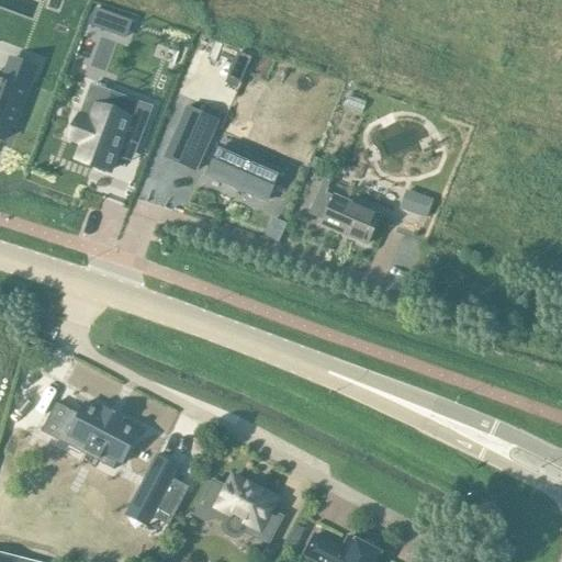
[(6,72),(2,82),(0,81),(0,139),(3,142),(9,125),(14,127),(31,82),(6,72)]
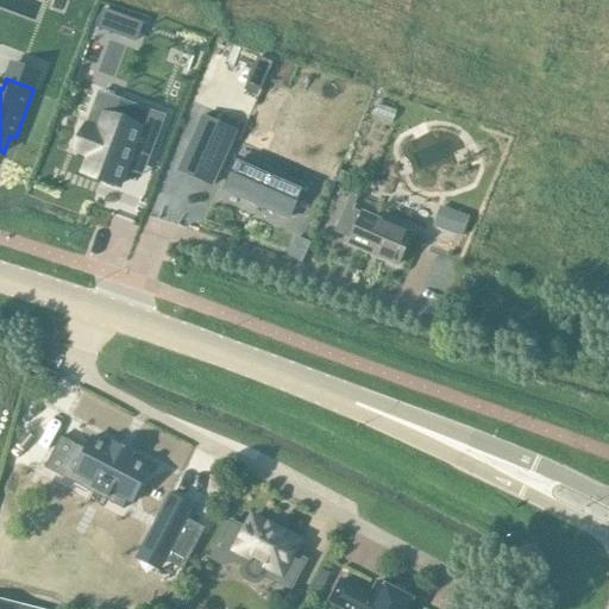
[(163,118),(120,101),(113,119),(105,115),(99,133),(85,129),(75,151),(89,157),(83,174),(118,187),(131,151),(149,158),(163,118)]
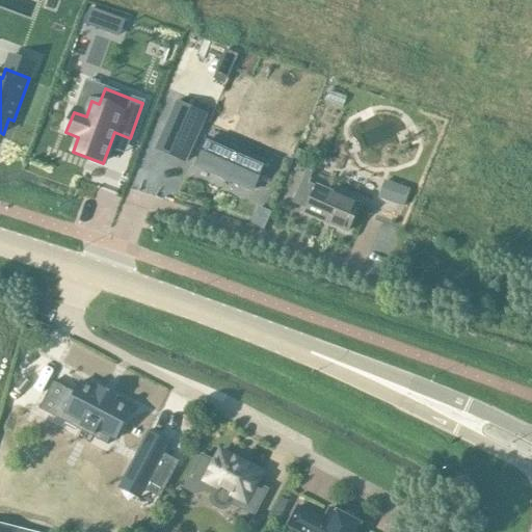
[(206,115),(177,102),(156,149),(185,162),(206,115)]
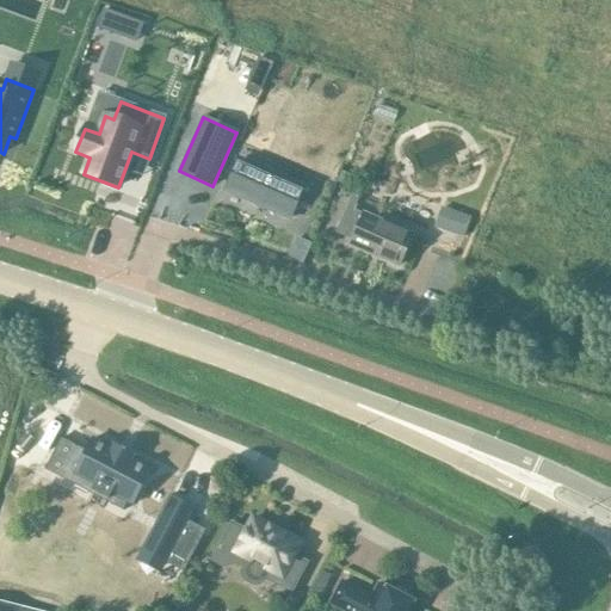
[(288,218),(302,187),(240,160),(226,191),(288,218)]
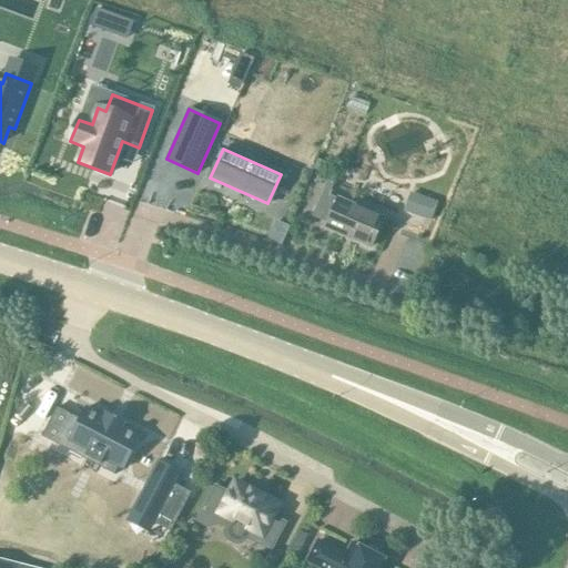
[(430,222),(437,203),(409,193),(403,213),(430,222)]
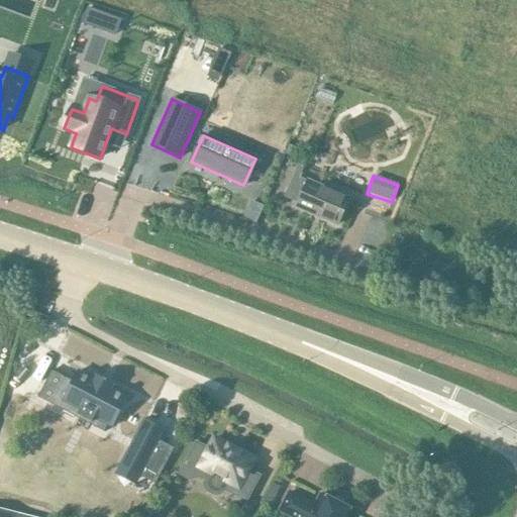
[(307,182),(296,208),(337,225),(348,200),(307,182)]
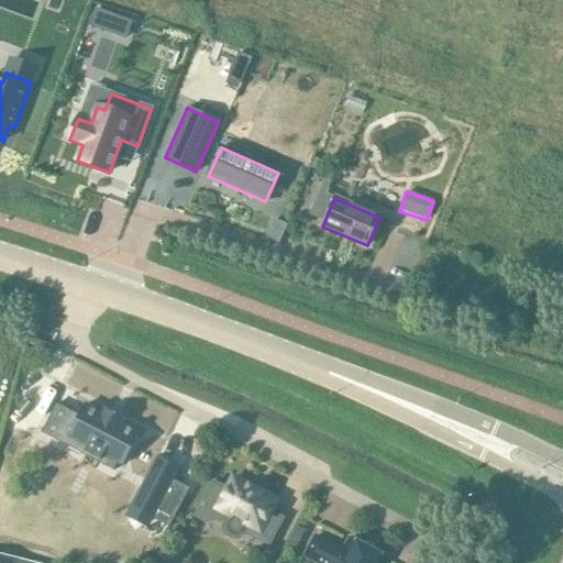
[(55,404),(41,433),(112,472),(117,463),(121,465),(139,433),(121,423),(123,420),(105,410),(102,414),(85,405),(79,416),(55,404)]
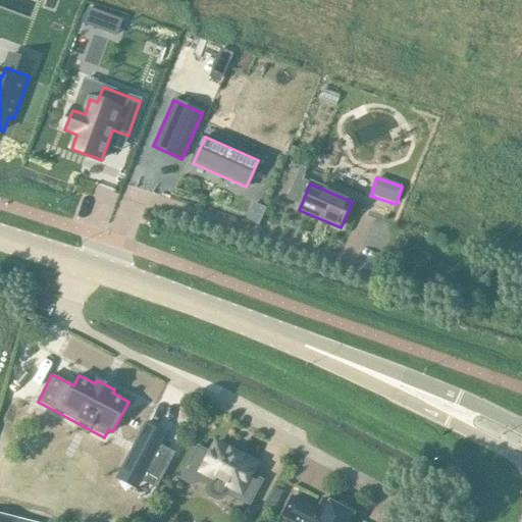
[(144,423),(119,471),(156,489),(174,454),(160,446),(166,434),(144,423)]
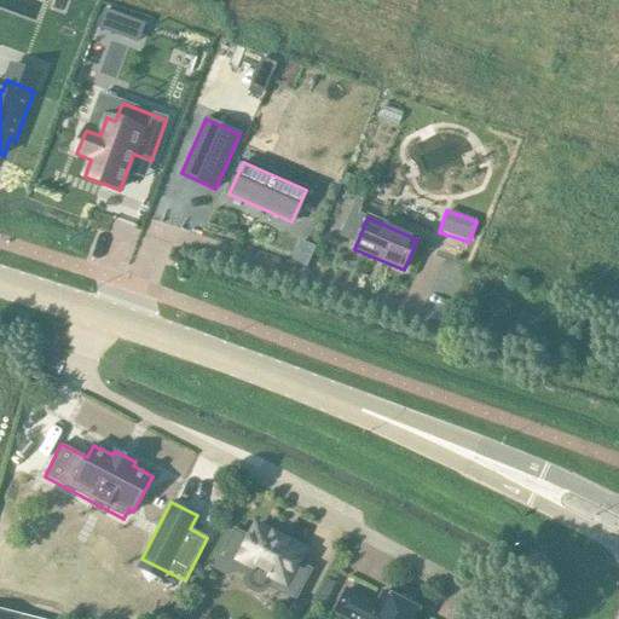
[(294,601),(310,571),(296,563),(304,550),(255,526),(249,538),(233,531),(214,568),(217,565),(226,571),(236,567),(239,561),(252,567),(244,579),(244,584),(248,588),(256,593),(261,593),(265,590),(271,578),(284,584),(279,593),(294,601)]
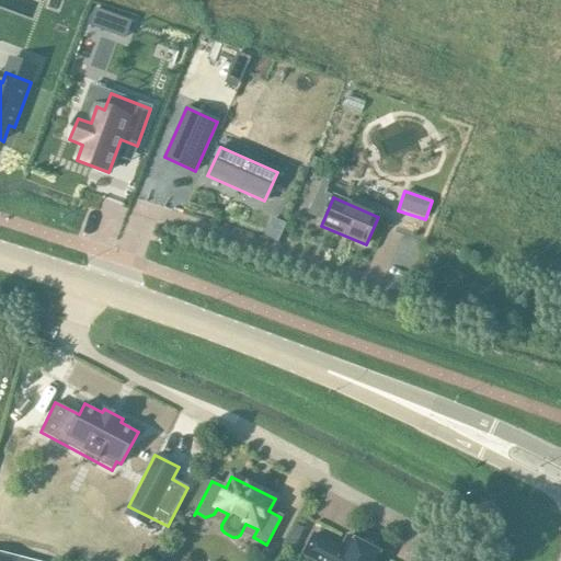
[(382,560),(385,557),(370,549),(374,545),(365,539),(362,545),(347,537),(341,550),(312,535),(302,554),(313,560),(382,560)]
